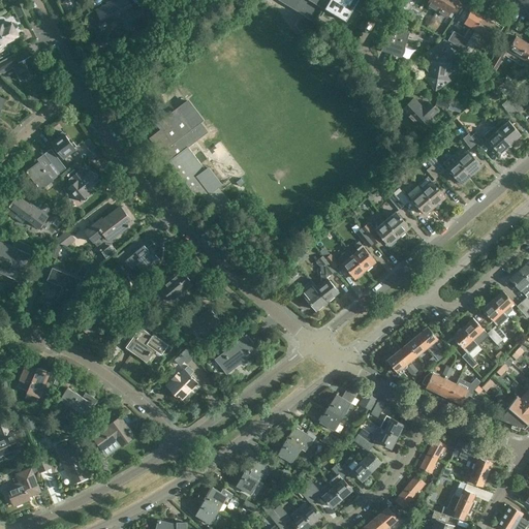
[(147,3),(133,9),(127,0),(115,0),(96,9),(104,25),(120,17),(127,30),(154,17),(147,3)]
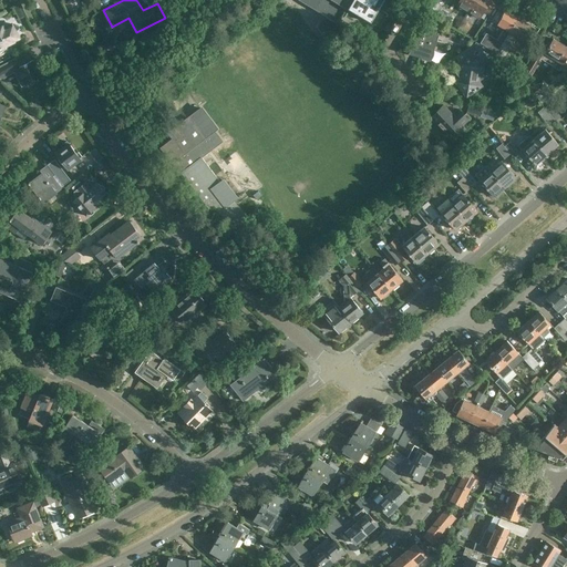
[(299,0),(327,16),(337,22),(349,0),(299,0)]
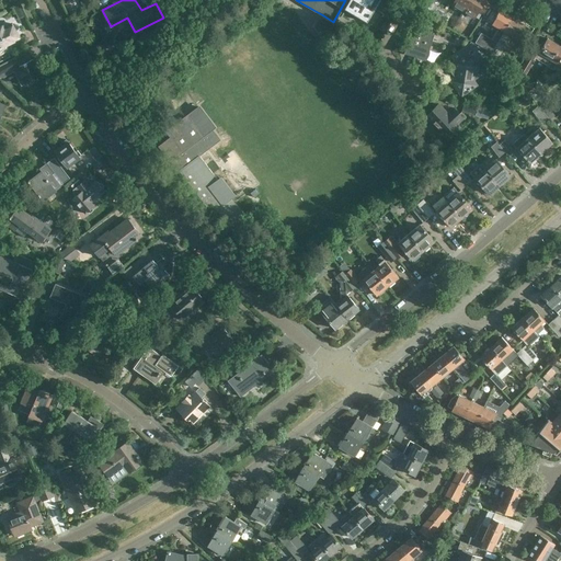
[(375,3),(376,3),(377,0),(350,0),(345,8),(367,20),(374,9),(374,8),(373,7),(375,3)]
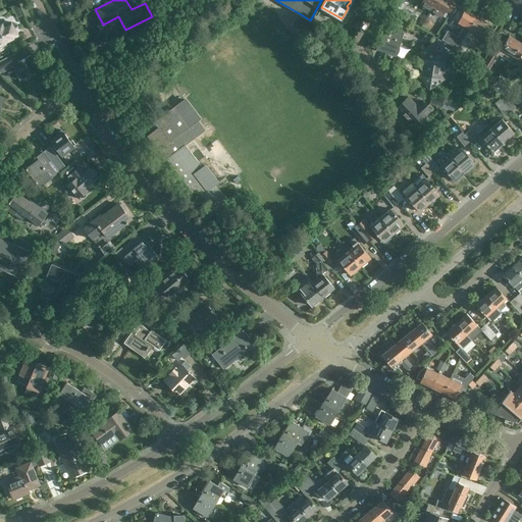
[(431,10),(436,0),(422,0),(421,4),(431,10)]
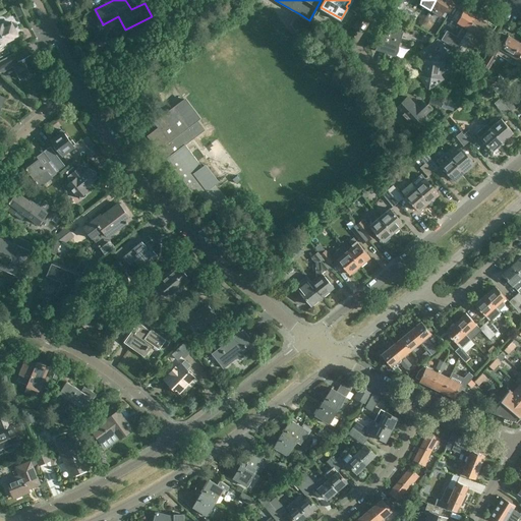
[(436,0),(430,10),(441,16),(444,10),(449,13),(456,1),(453,0),(436,0)]
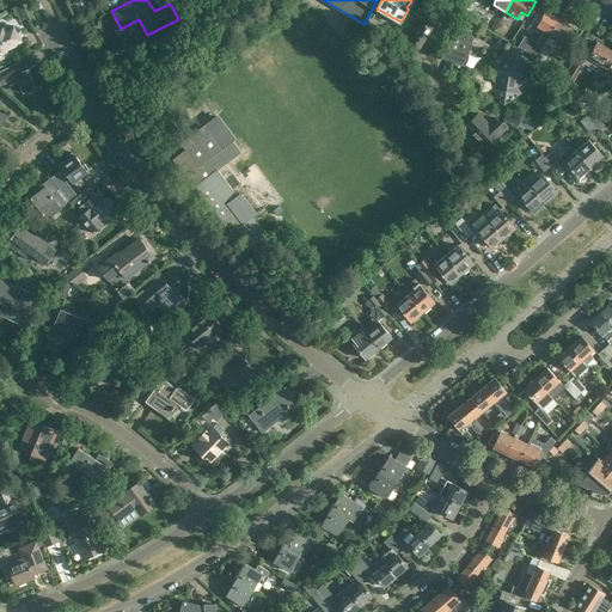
[(463,13),(469,17),(476,5),(470,1),(463,13)]
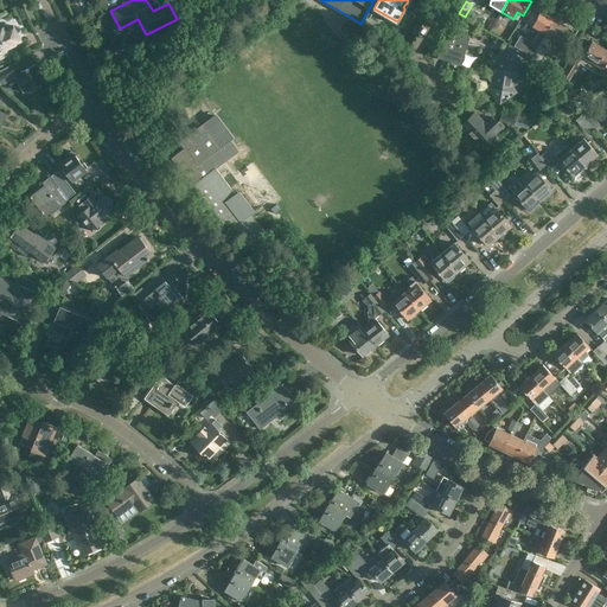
[(20,5),(14,8),(20,20),(27,17),(20,5)]
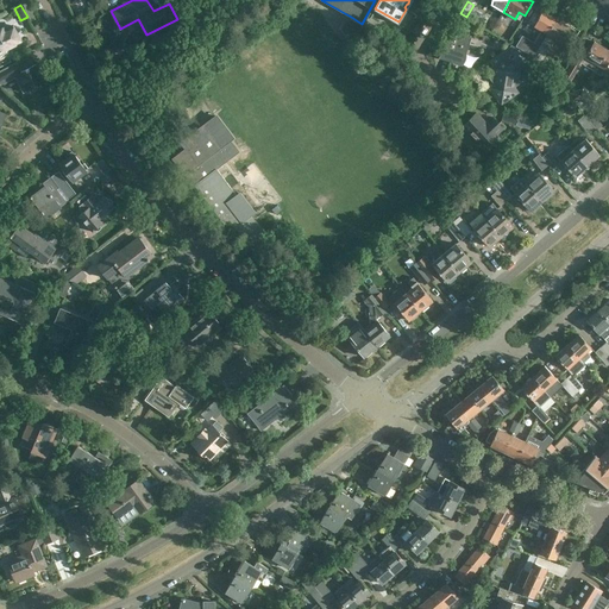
[(526,52),(533,57),(556,19),(542,11),(534,26),(541,31),(534,43),(532,42),(526,52)]
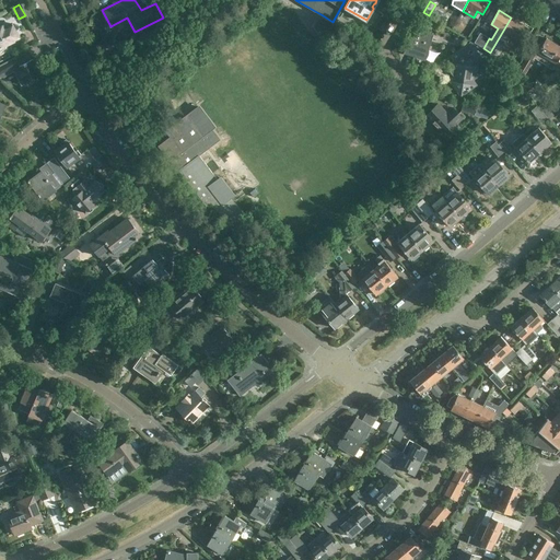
[(511,18),(490,53),(498,56),(510,35),(520,42),(528,27),(523,24),(524,23),(518,20),(517,21),(511,18)]
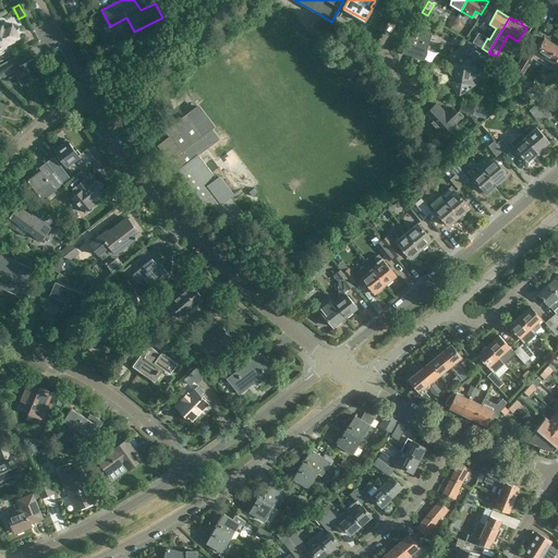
[(8,45),(21,37),(13,23),(7,26),(5,24),(2,25),(2,24),(0,24),(0,56),(11,50),(8,45)]
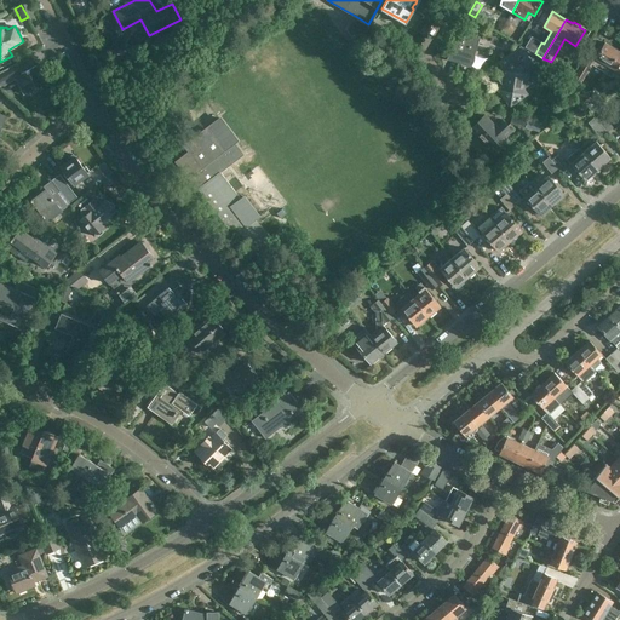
[(446,58),(447,59),(447,58),(470,65),(480,36),(464,32),(464,30),(463,30),(446,58)]
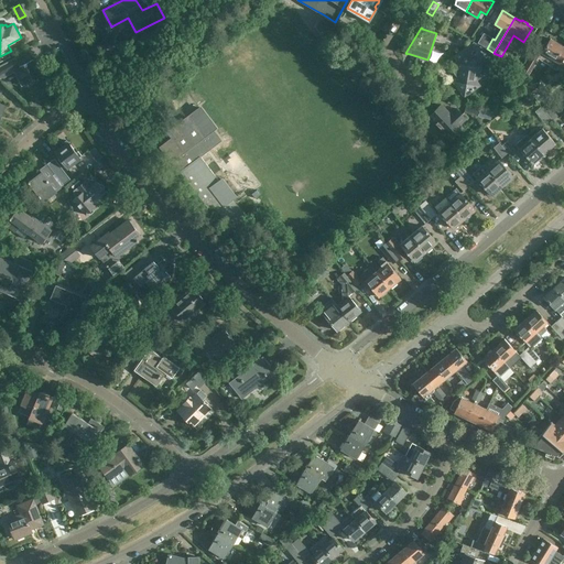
[(554,61),(563,45),(551,39),(543,51),(537,47),(533,52),(525,65),(522,72),(528,75),(532,68),(538,58),(551,66),(554,60),(554,61)]
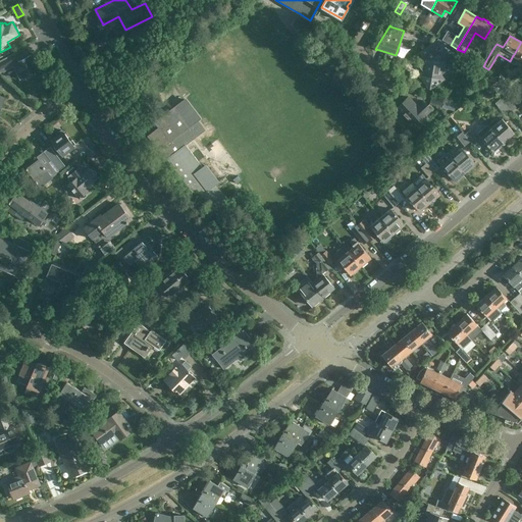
[(422,68),(424,71),(419,74),(429,89),(444,79),(440,74),(444,71),(444,68),(441,65),(447,61),(436,48),(445,42),(438,39),(428,46),(432,51),(422,58),(425,62),(422,64),(422,68)]
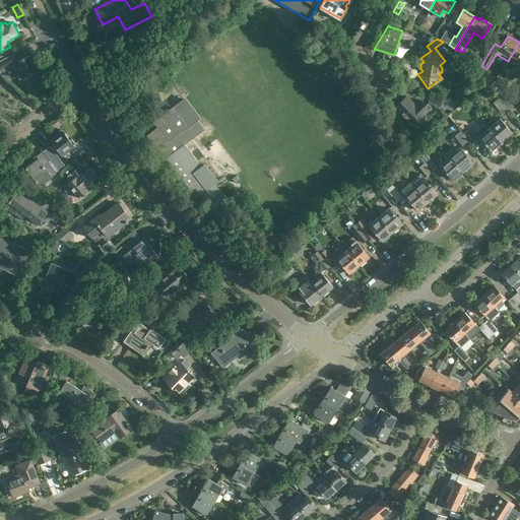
[(519,43),(519,42),(511,56),(519,60),(519,43)]
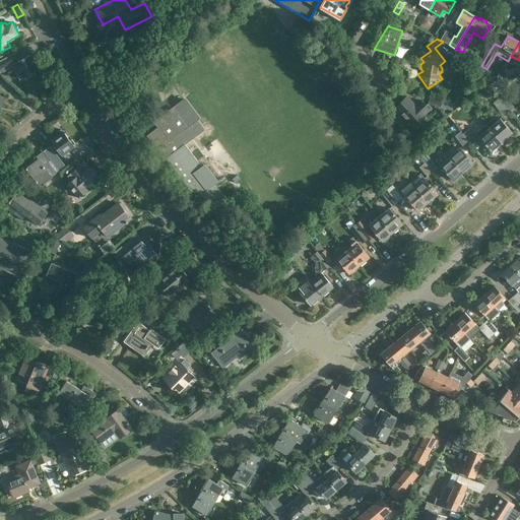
[(38,70),(30,55),(16,63),(24,77),(38,70)]
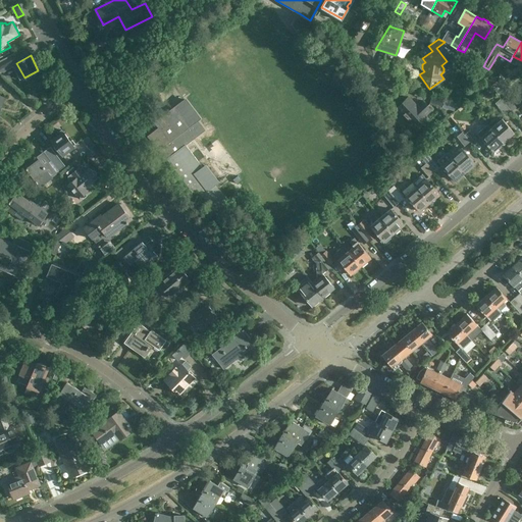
[(493,88),(499,94),(510,85),(505,79),(493,88)]
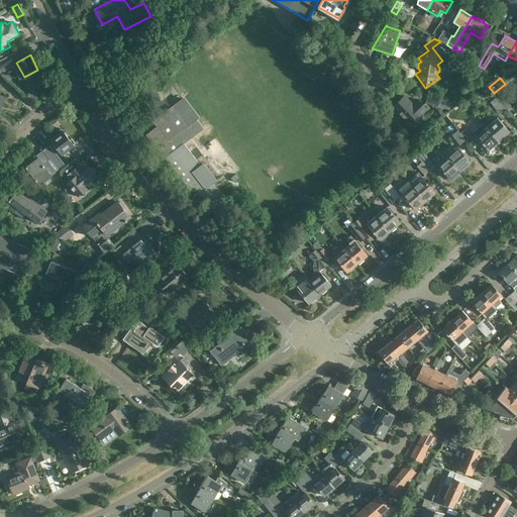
[(511,106),(502,94),(497,98),(506,110),(511,106)]
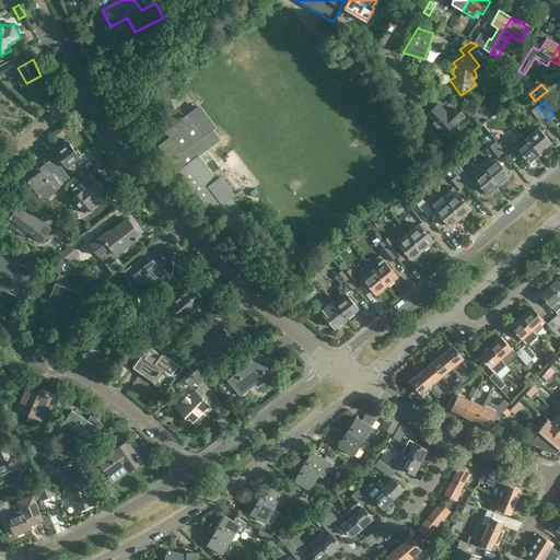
[(461,111),(475,115),(477,107),(464,103),(461,111)]
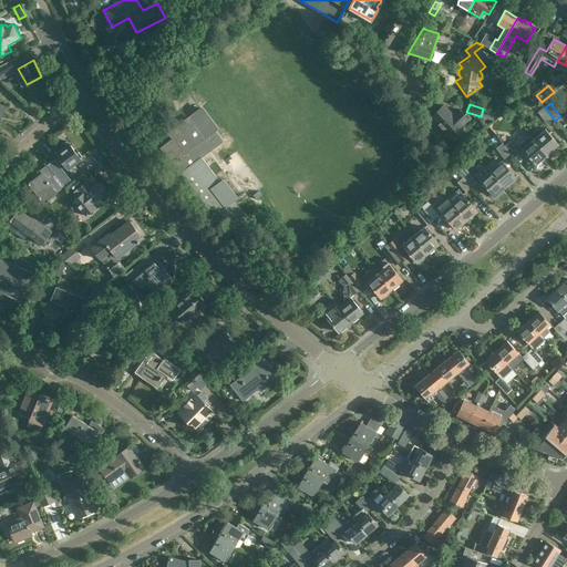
[(432,119),(451,138),(464,125),(463,125),(468,119),(459,109),(453,114),(444,106),(432,119)]
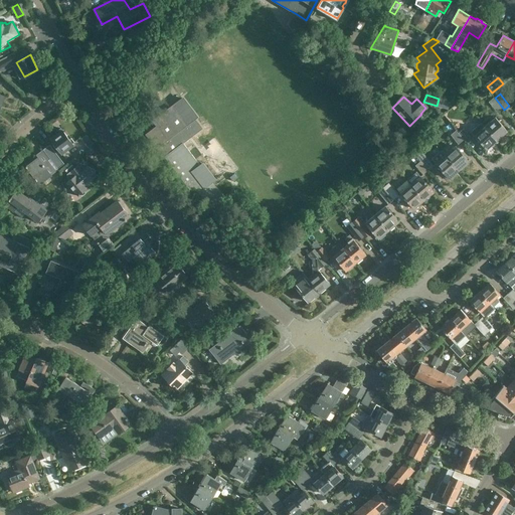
[(488,102),(498,115),(504,110),(495,98),(494,97),(488,102)]
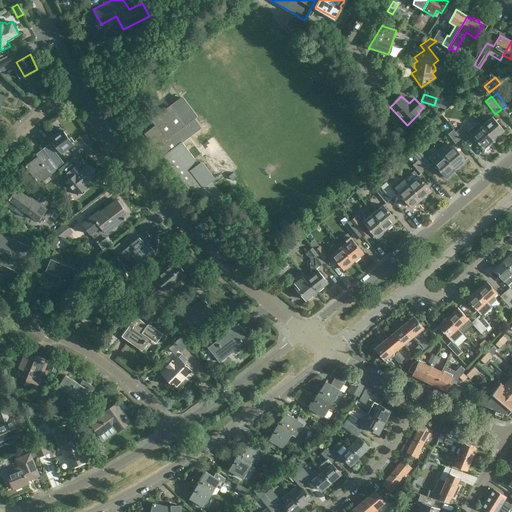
[(182,143),(181,141),(200,127),(193,118),(195,116),(181,97),(151,119),(155,125),(145,132),(188,189),(193,185),(213,211),(227,200),(215,185),(212,181),(214,179),(200,161),(198,163),(182,143)]
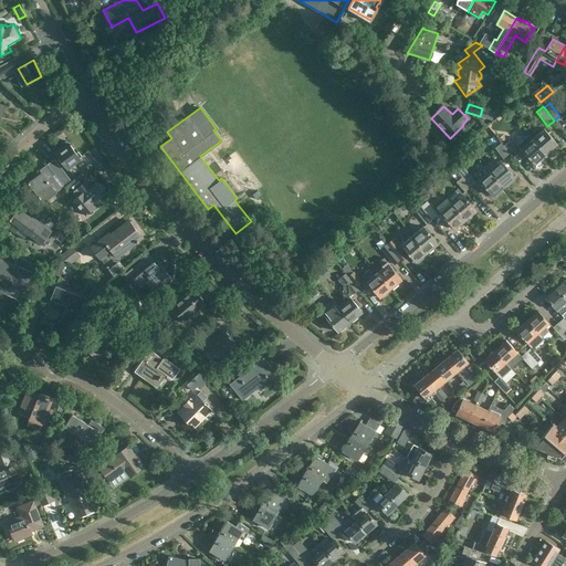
[(544,128),(533,139),(546,154),(557,144),(544,128)]
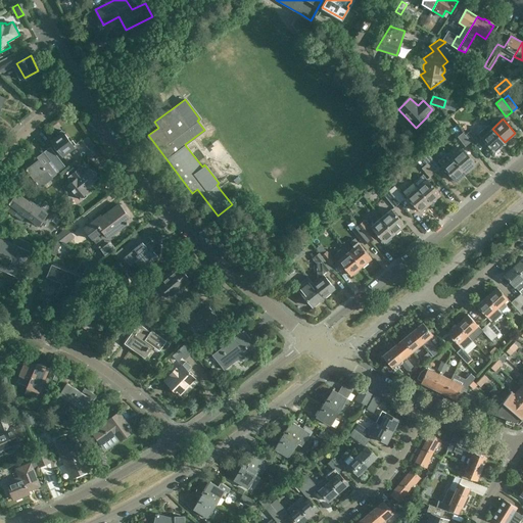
[(505,142),(492,129),(487,125),(477,133),(481,138),(493,152),(505,142)]
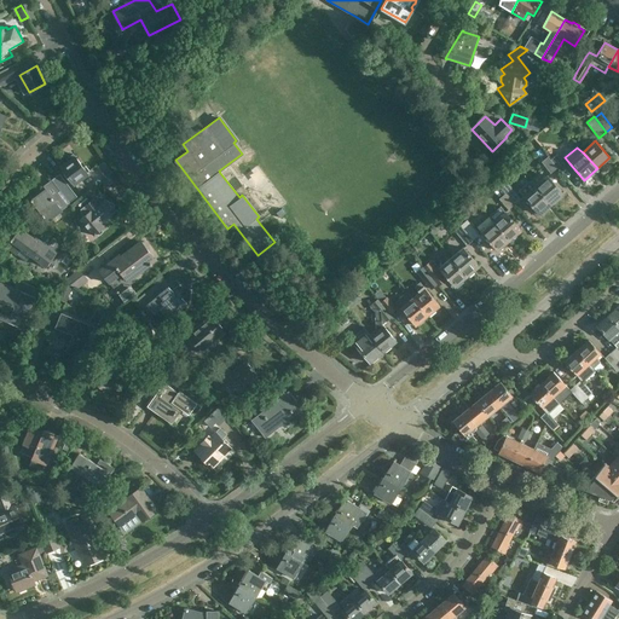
[(90,171),(85,165),(82,167),(73,154),(67,158),(68,161),(61,166),(64,169),(63,171),(64,173),(63,173),(69,181),(71,180),(79,190),(86,185),(80,179),(87,173),(87,172),(90,171)]
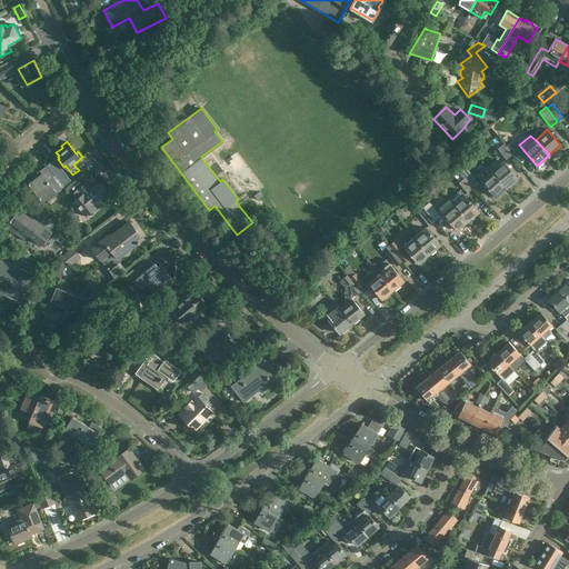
[(506,147),(515,157),(520,152),(512,141),(506,147)]
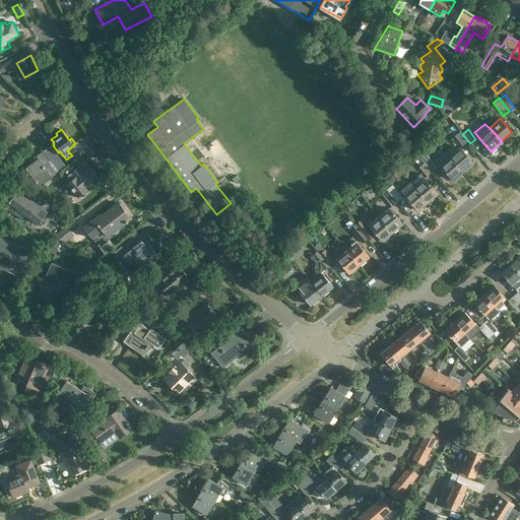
[(454,136),(462,145),(467,141),(460,131),(454,136)]
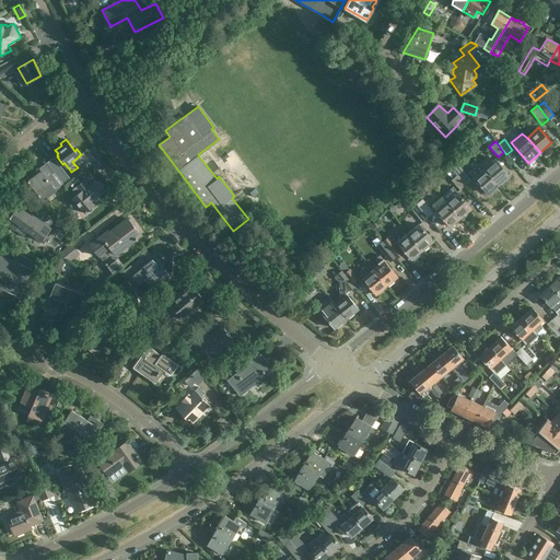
[(496,159),(485,168),(499,185),(506,178),(504,177),(509,174),(496,159)]
